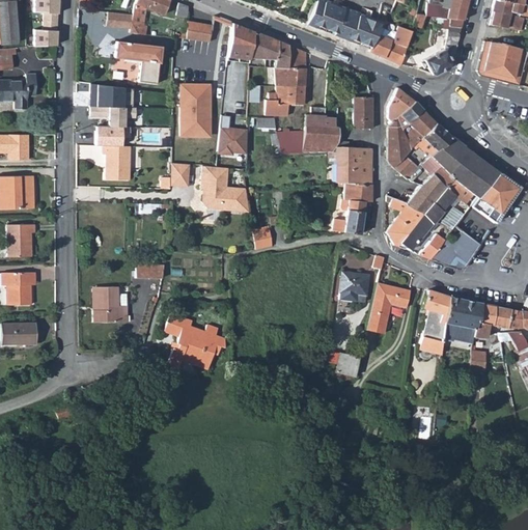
[(0,0),(0,36),(0,42),(1,43),(20,42),(16,0),(0,0)]
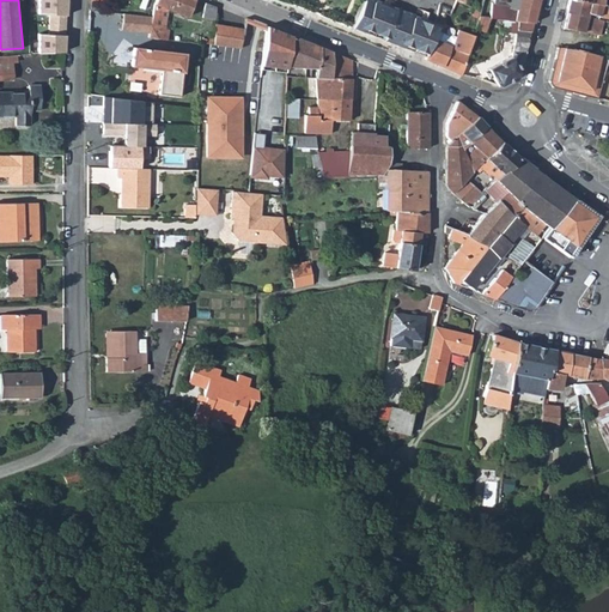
[(41,0),(41,16),(52,16),(68,16),(67,0),(41,0)]
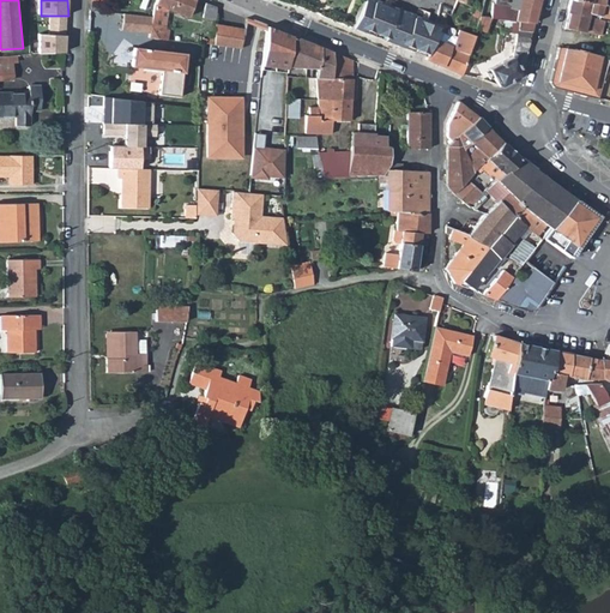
[(153,16),(151,32),(151,36),(171,38),(173,28),(168,28),(170,8),(189,16),(195,0),(157,0),(156,1),(153,16)]
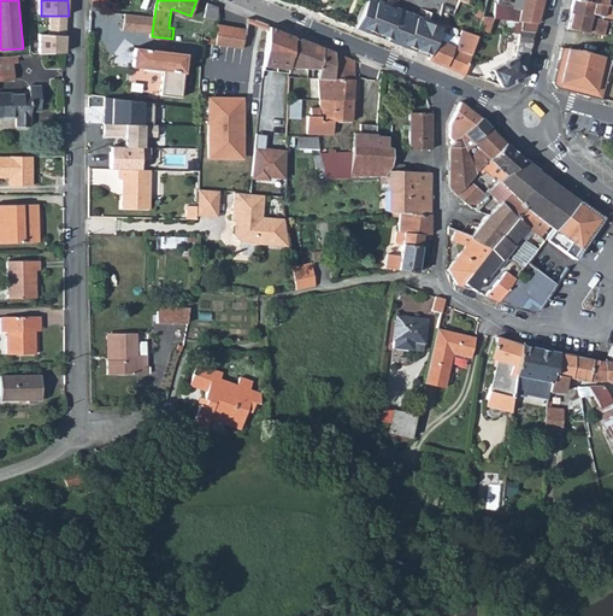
[(367,0),(355,28),(417,53),(430,22),(418,17),(419,15),(401,6),(400,10),(378,0),(367,0)]
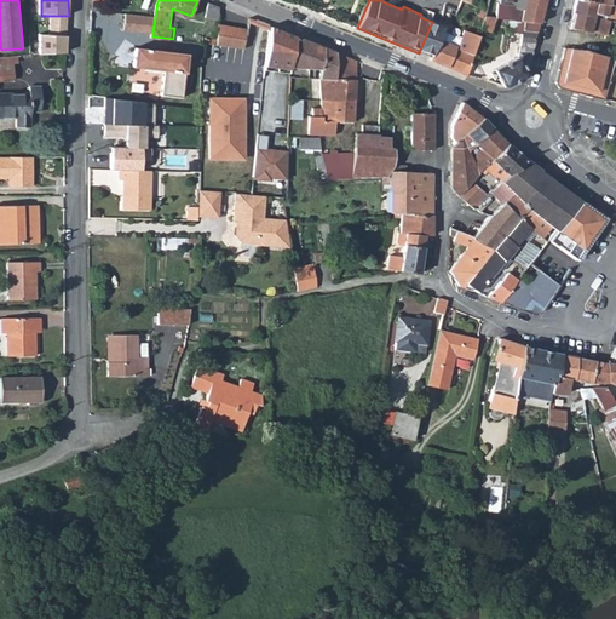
[(541,33),(547,0),(501,0),(501,3),(499,1),(495,17),(513,21),(525,24),(524,29),(541,33)]
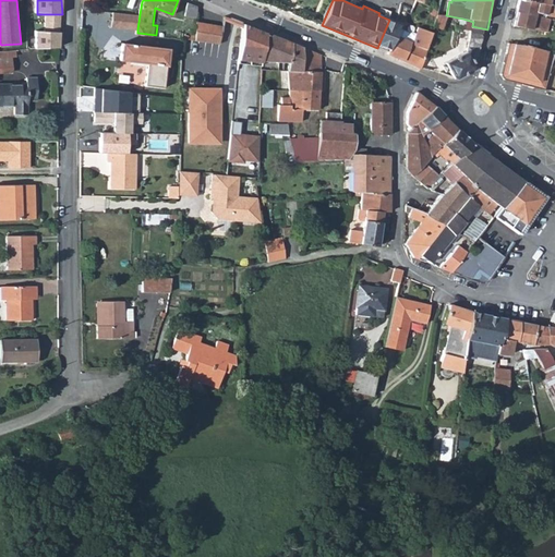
[(520,0),(514,24),(535,29),(539,16),(538,16),(539,13),(549,15),(552,0),(520,0)]
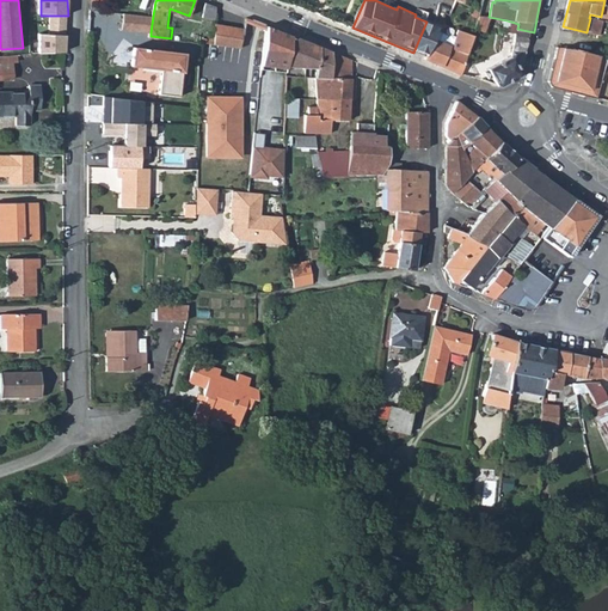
[(215,5),(208,1),(208,19),(217,19),(217,6),(215,5)]
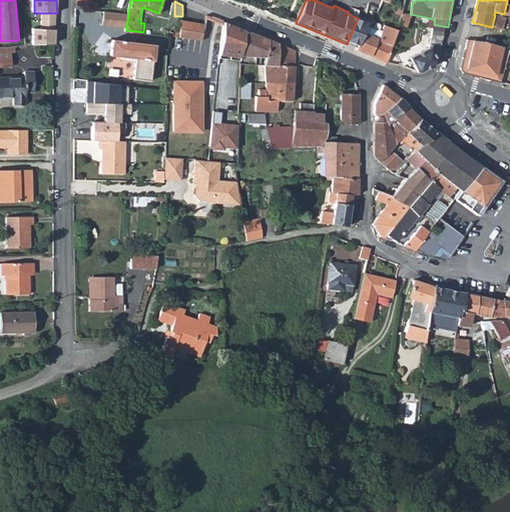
[(128,13),(104,11),(104,25),(126,27),(128,13)]
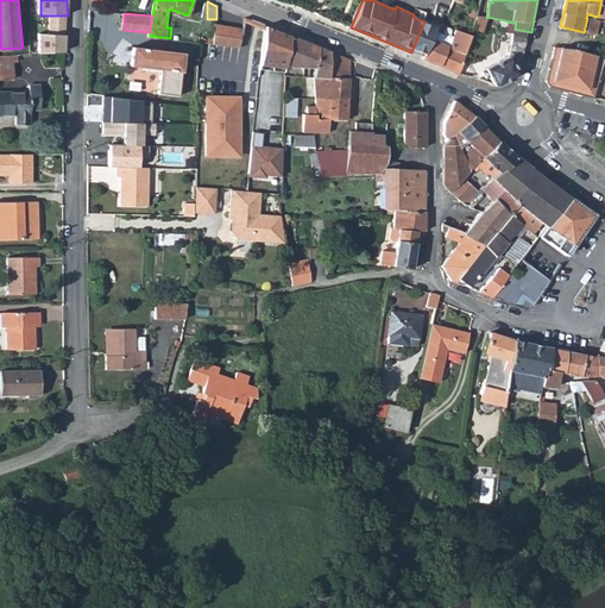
[(51,16),(50,25),(67,25),(68,16),(51,16)]
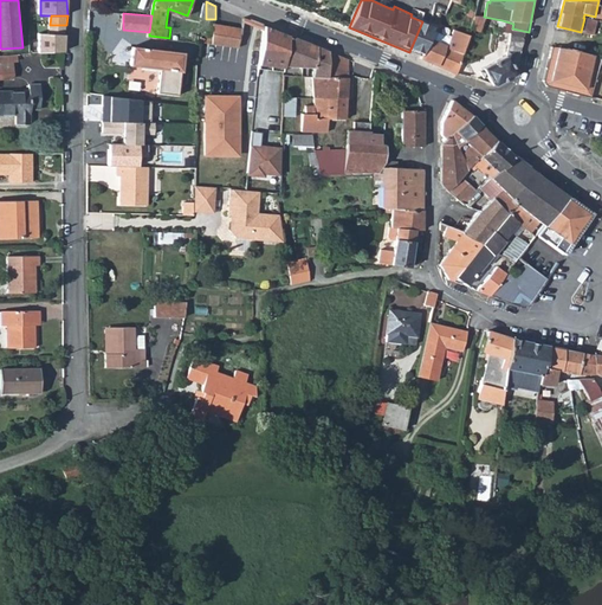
[(483,31),(485,17),(478,15),(474,30),(483,31)]
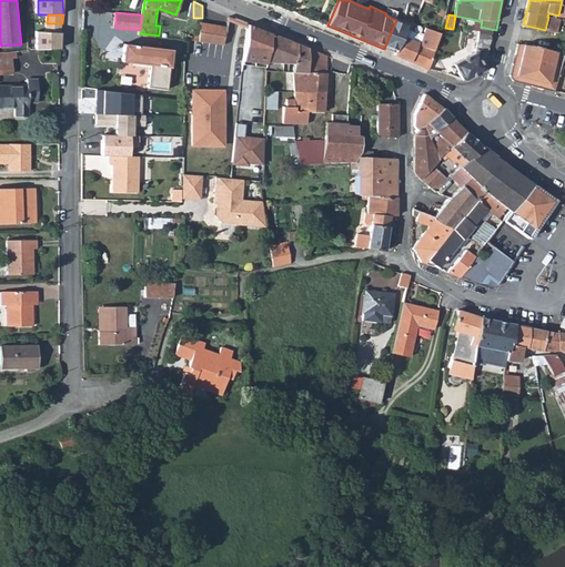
[(245,22),(230,16),(229,27),(226,46),(241,48),(245,22)]
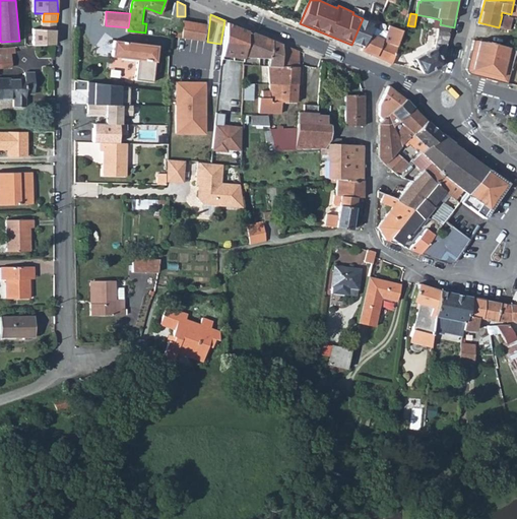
[(513,18),(502,15),(499,27),(510,29),(513,18)]
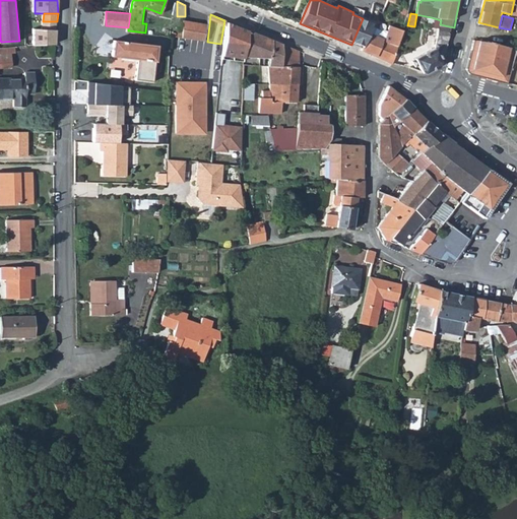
[(445,61),(454,27),(440,24),(441,20),(431,17),(429,24),(439,26),(437,47),(416,57),(417,59),(414,60),(416,65),(421,64),(424,72),(426,72),(444,63),(445,61)]
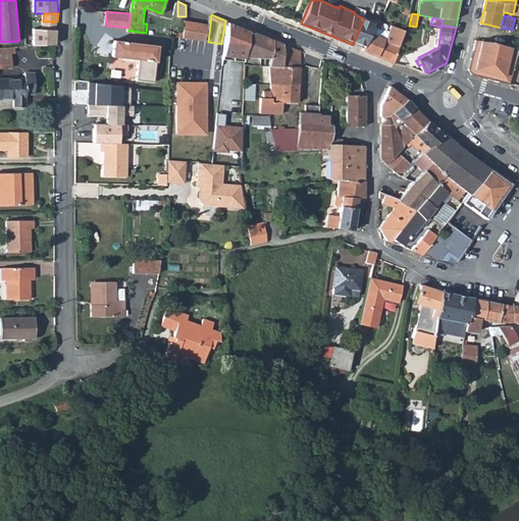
[(353,45),(364,50),(371,34),(370,33),(373,25),(374,23),(364,18),(353,45)]
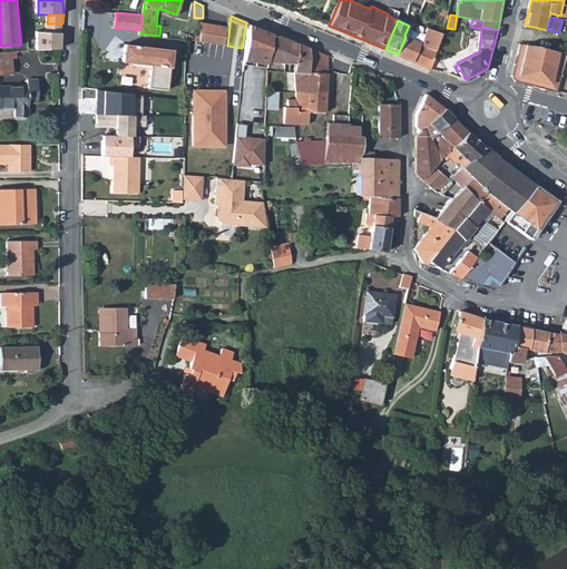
[(230,27),(204,21),(204,26),(201,40),(227,46),(230,27)]
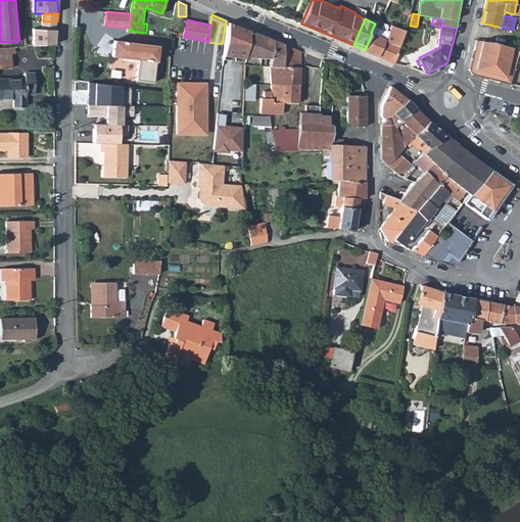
[(57,30),(57,21),(43,21),(43,30),(57,30)]
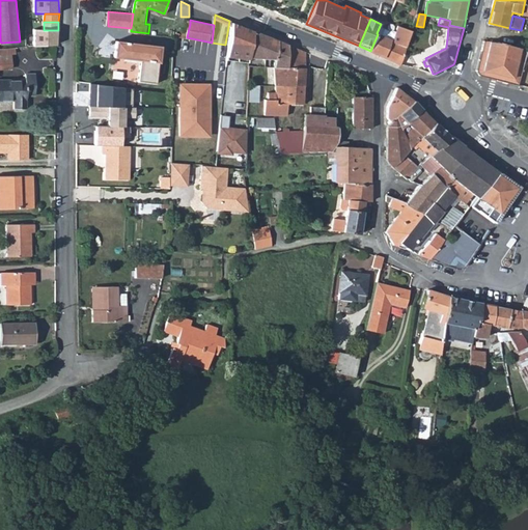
[(255,32),(234,24),(230,48),(229,59),(251,60),(252,54),(255,32)]
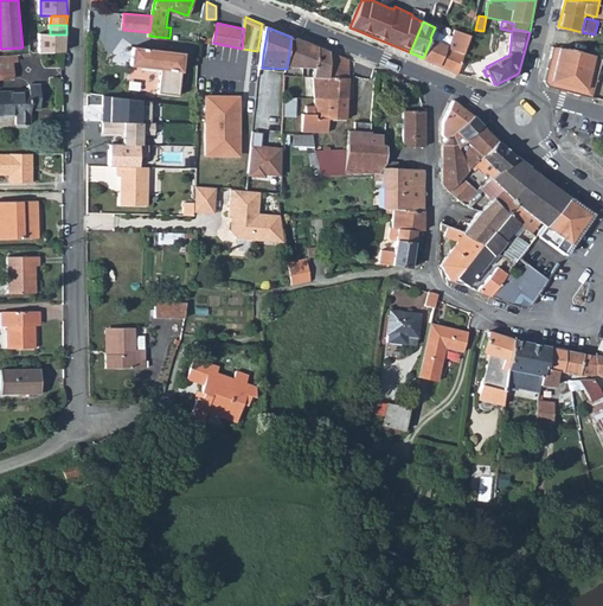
[(423,58),(459,72),(474,37),(457,30),(454,38),(450,48),(436,42),(431,39),(423,58)]
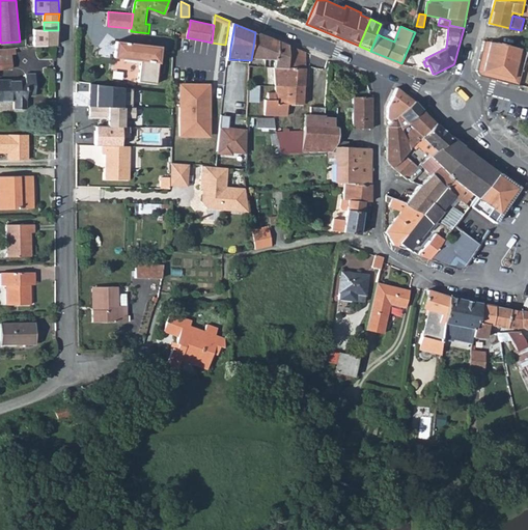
[(377,33),(378,34),(382,36),(385,28),(380,26),(377,33)]
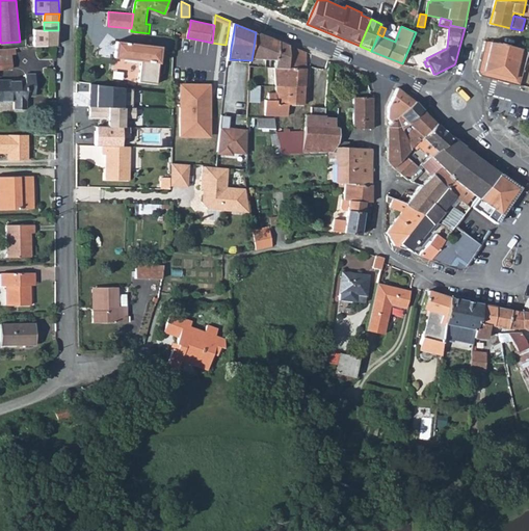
[(395,42),(398,33),(386,28),(382,36),(395,42)]
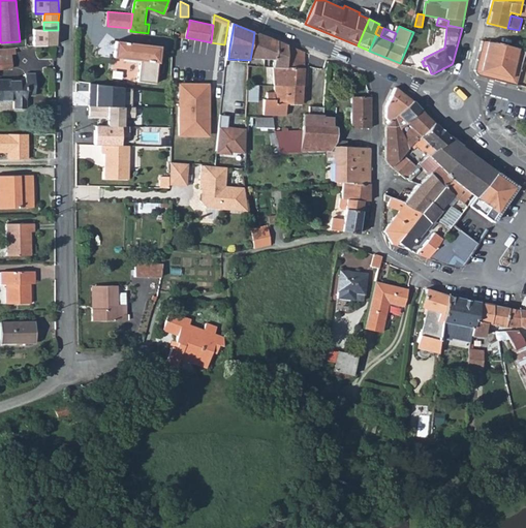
[(58,47),(58,30),(43,30),(35,30),(35,47),(58,47)]
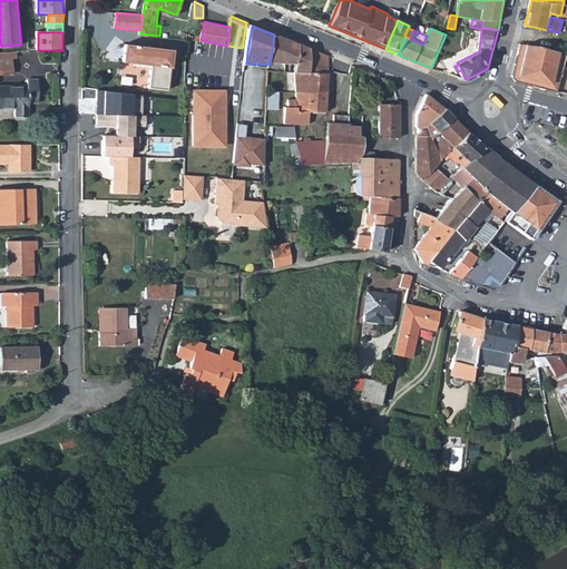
[(312,49),(274,35),(271,58),(270,65),(297,66),(299,75),(311,75),(312,49)]
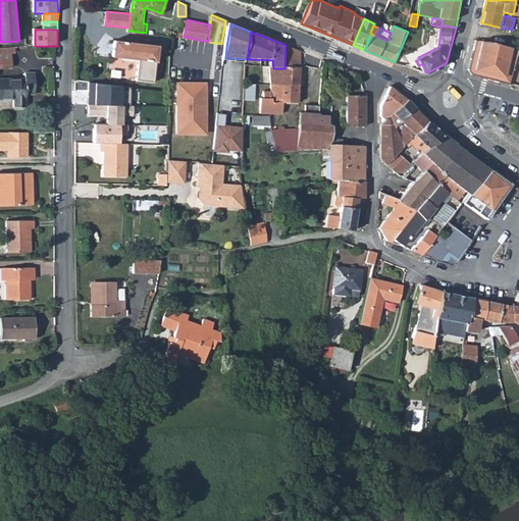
[(141,58),(138,80),(155,82),(159,44),(116,40),(114,55),(141,58)]
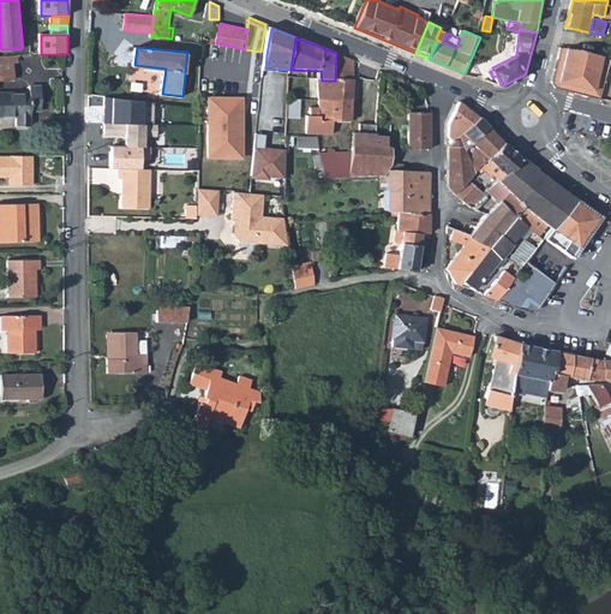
[(610,58),(563,47),(555,83),(558,88),(592,96),(597,78),(607,81),(610,71),(610,58)]
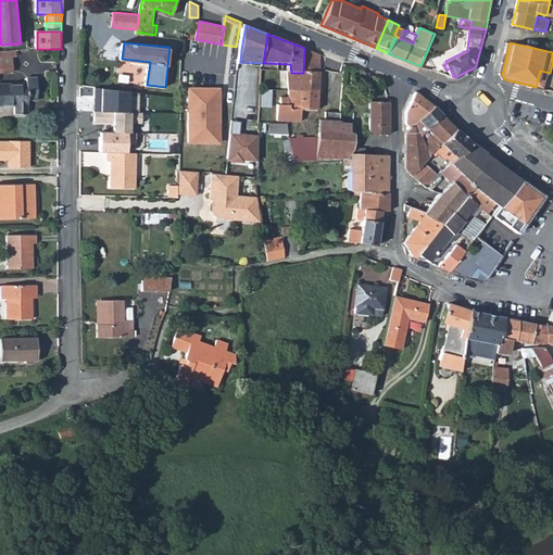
[(323,55),(304,48),(303,73),(323,74),(323,55)]
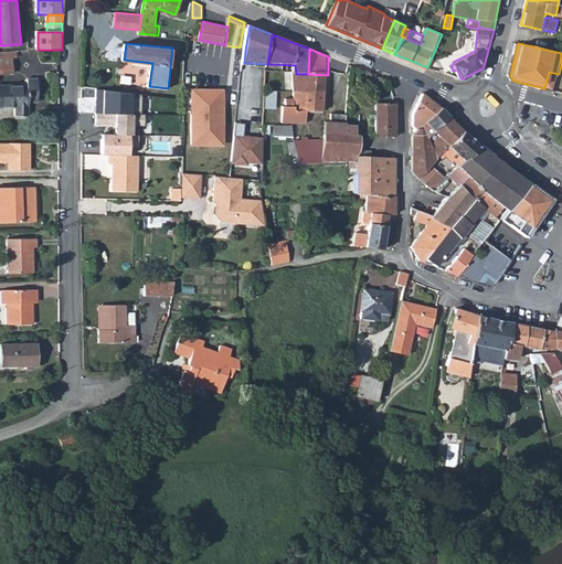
[(18,52),(0,53),(0,71),(14,70),(13,57),(18,56),(18,52)]
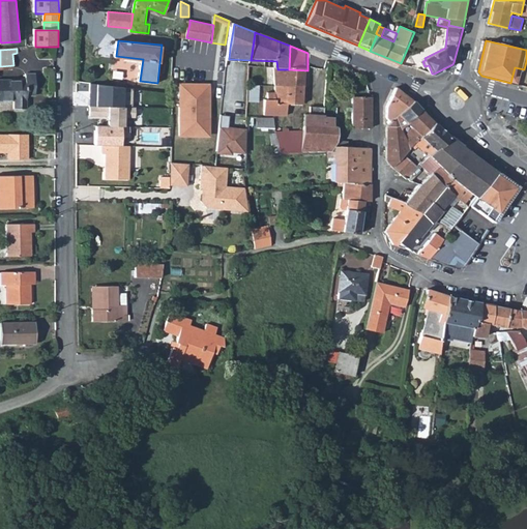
[(515,67),(510,83),(520,85),(521,82),(524,69),(515,67)]
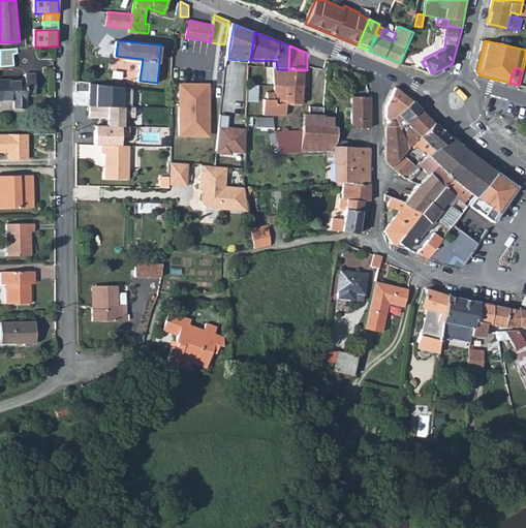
[(288,69),(277,69),(277,87),(305,87),(307,70),(288,69)]
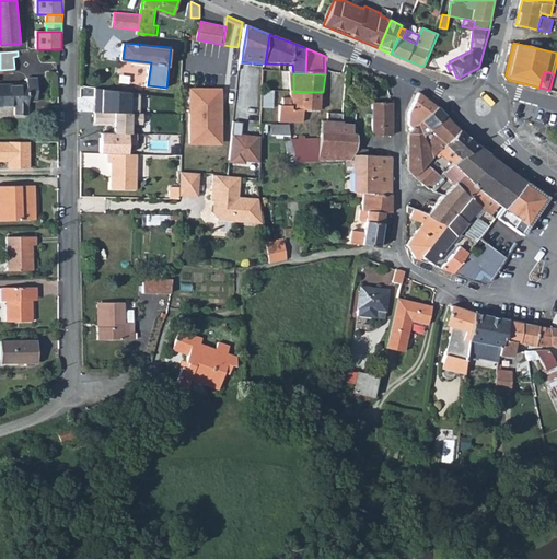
[(30,79),(30,85),(0,84),(0,106),(18,106),(18,115),(30,115),(30,101),(41,101),(41,79),(30,79)]
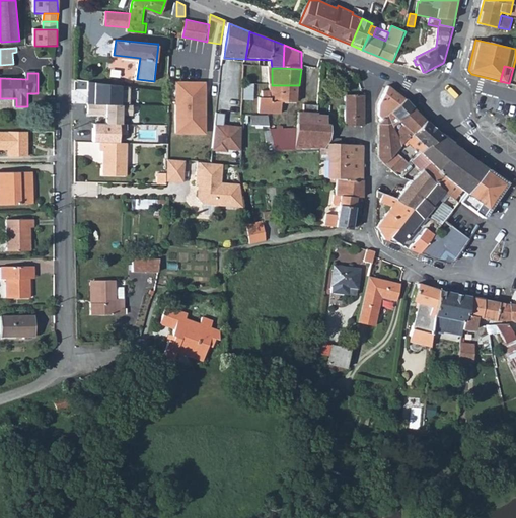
[(90,100),(126,101),(127,80),(90,78),(90,100)]
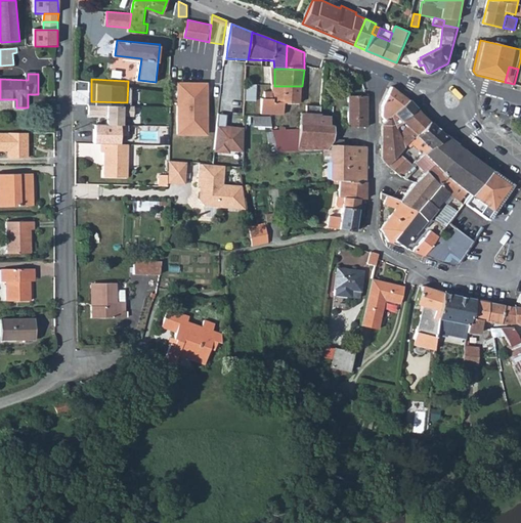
[(254,95),(258,95),(259,82),(250,82),(249,88),(254,88),(254,95)]
